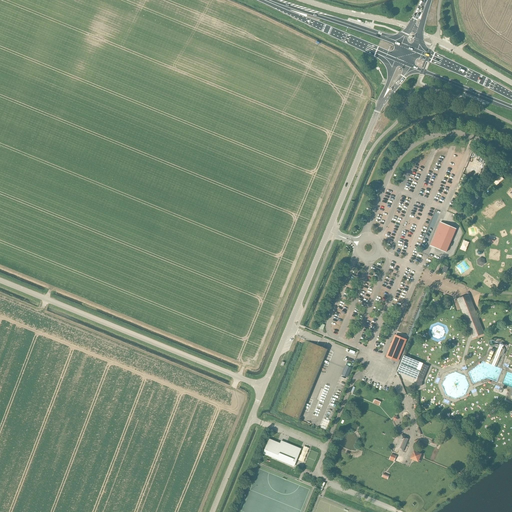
[(435,248),(446,253),(456,229),(452,227),(440,222),(430,246),(435,248)]
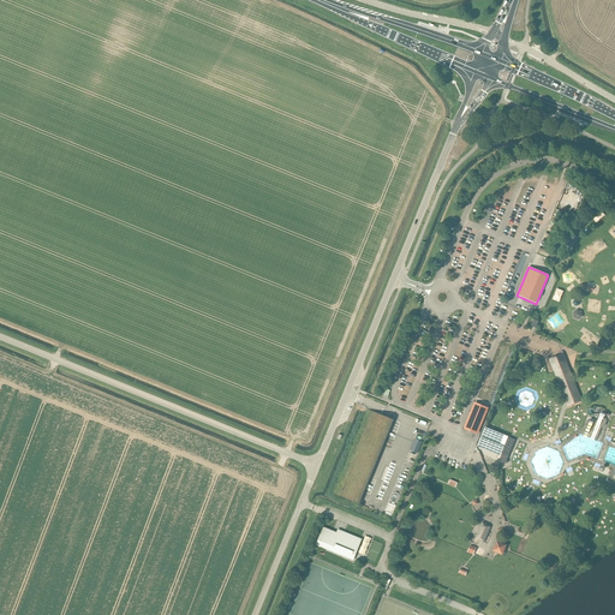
[(567,407),(583,401),(569,368),(563,353),(556,357),(551,358),(549,359),(554,374),(565,399),(567,405),(567,407)]
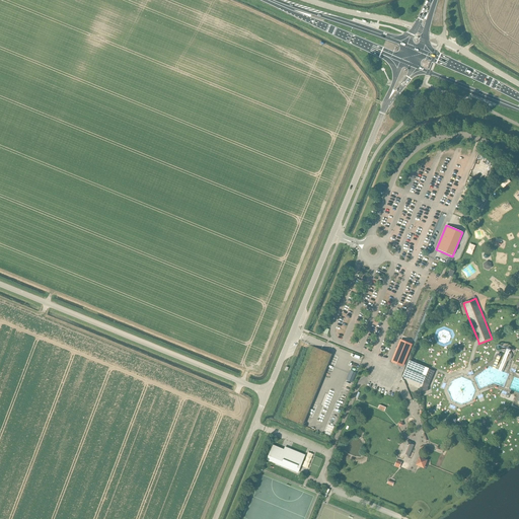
[(392,361),(392,362),(402,366),(403,364),(412,345),(400,341),(392,361)]
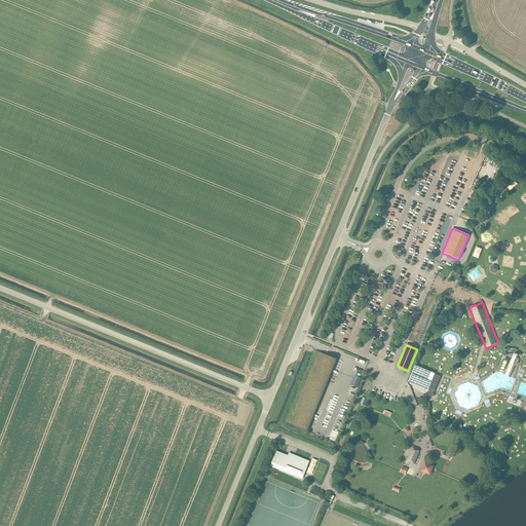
[(313,350),(284,421),(306,430),(330,374),(336,360),(313,350)]
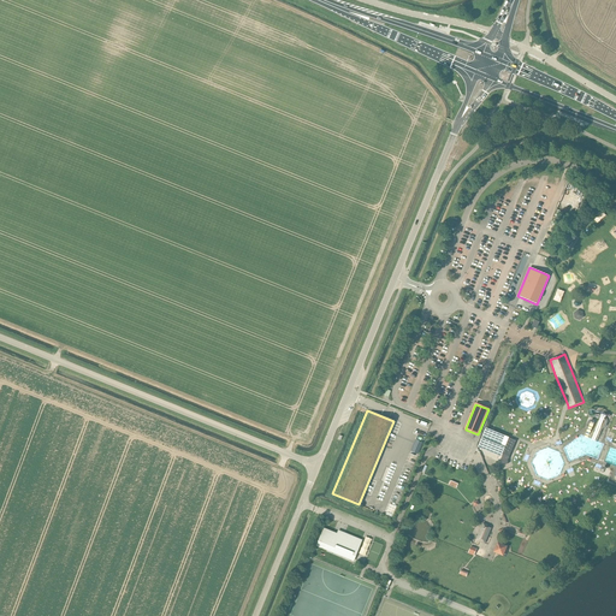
[(515,439),(513,438),(511,439),(509,438),(509,439),(508,440),(503,454),(501,458),(502,465),(508,465),(508,460),(510,454),(516,440),(515,440),(515,439)]
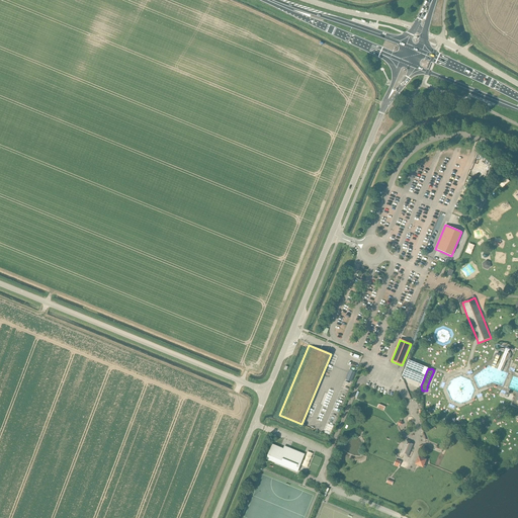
[(349,369),(345,379),(351,382),(352,379),(355,372),(349,369)]
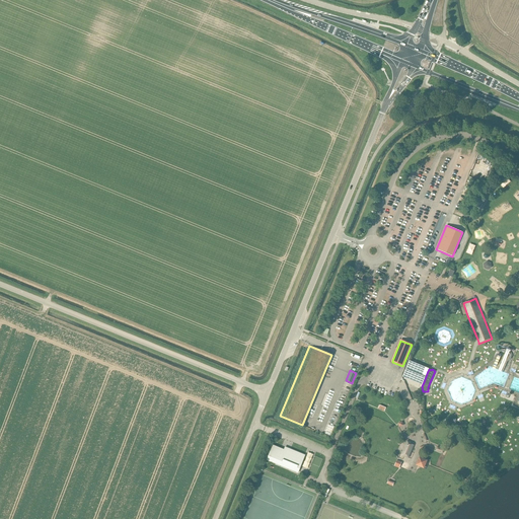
[(419,385),(424,374),(418,371),(413,382),(419,385)]
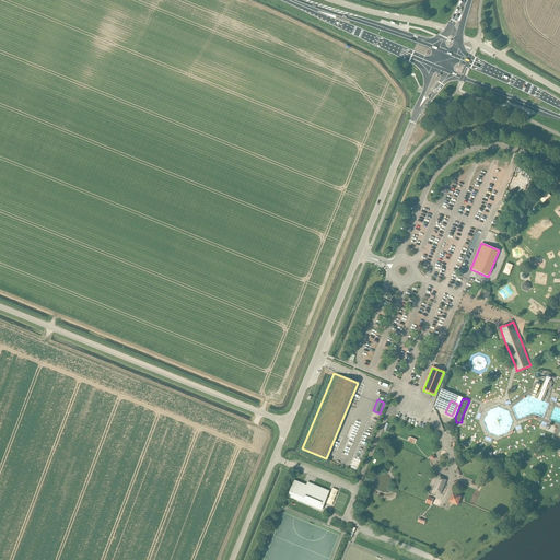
[(441,494),(446,480),(443,479),(443,478),(440,476),(433,491),(441,494)]
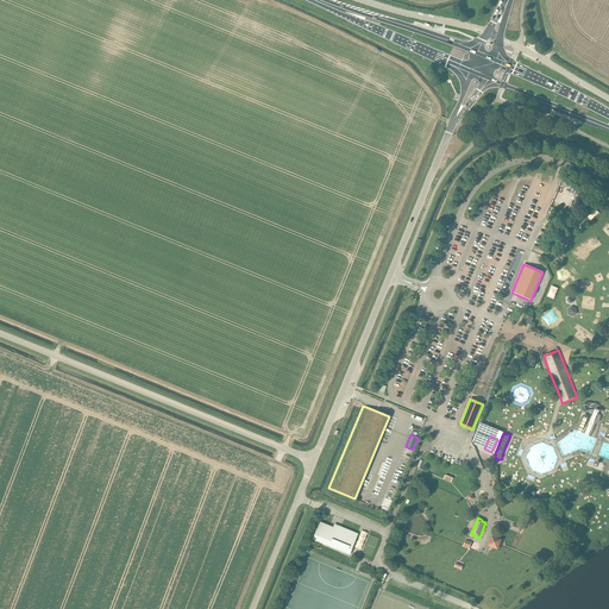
[(357,535),(334,526),(333,529),(331,528),(320,525),(313,541),(322,546),(325,542),(327,544),(327,545),(350,554),(357,535)]
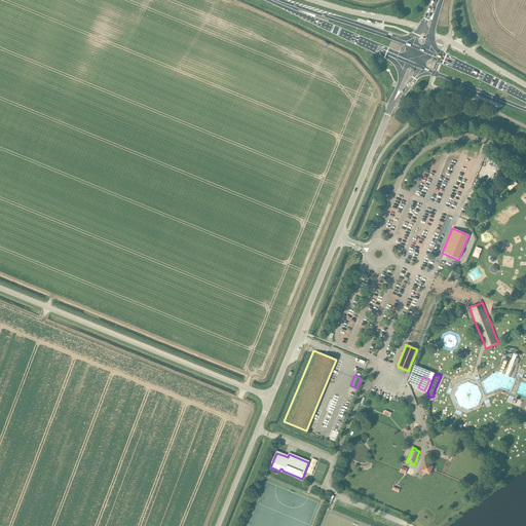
[(431,471),(433,467),(425,464),(422,473),(429,476),(431,471)]
